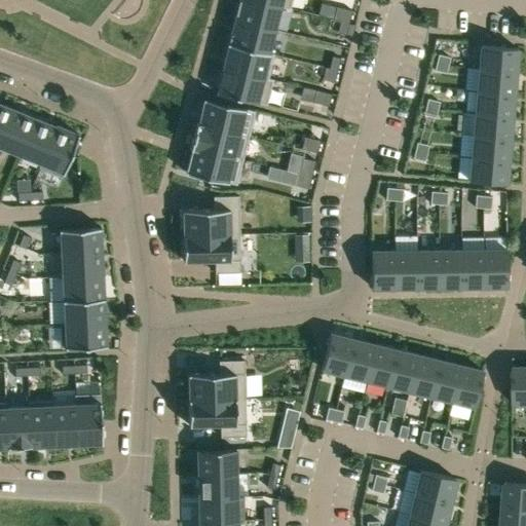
[(249,0),(238,0),(234,21),(274,30),(279,7),(249,0)]
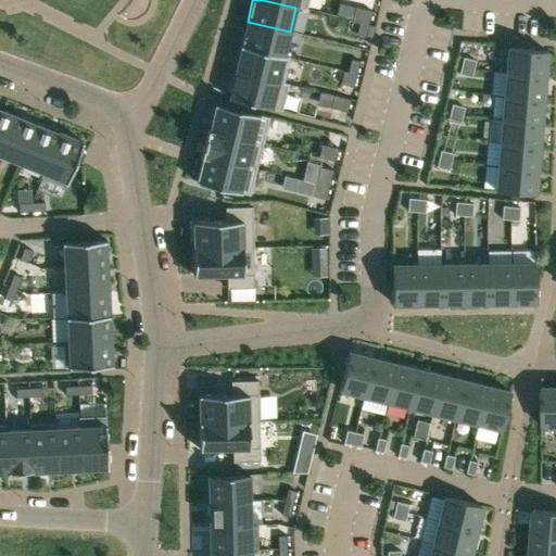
[(356,8),(353,17),(362,20),(369,22),(371,11),(356,8)]
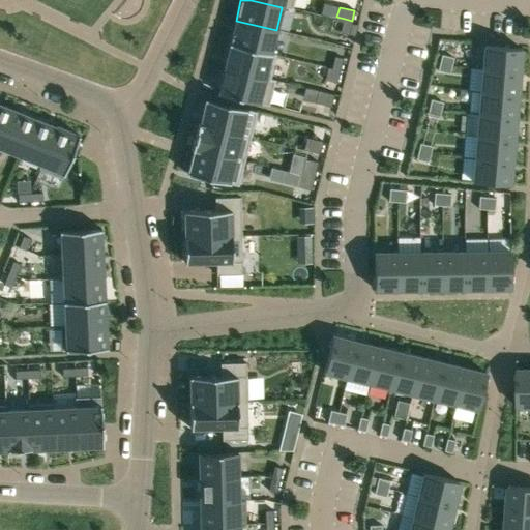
[(345,19),(341,32),(348,33),(352,21),(345,19)]
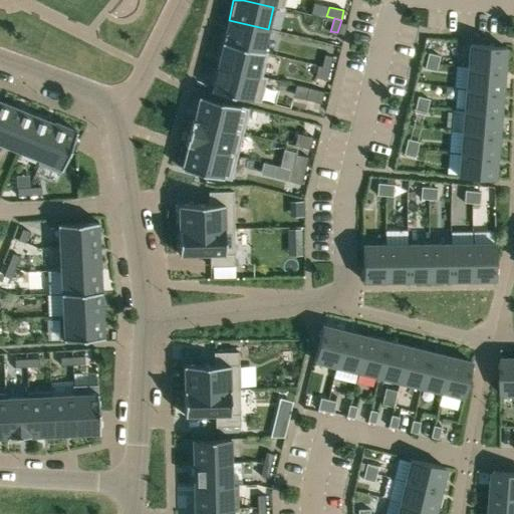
[(229,20),(223,43),(262,53),(263,51),(268,29),(229,20)]
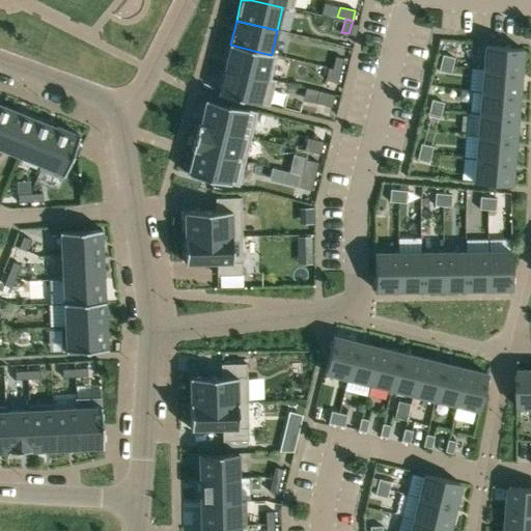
[(230,45),(224,70),(274,82),(275,81),(270,80),(276,54),(272,53),(271,55),(230,45)]
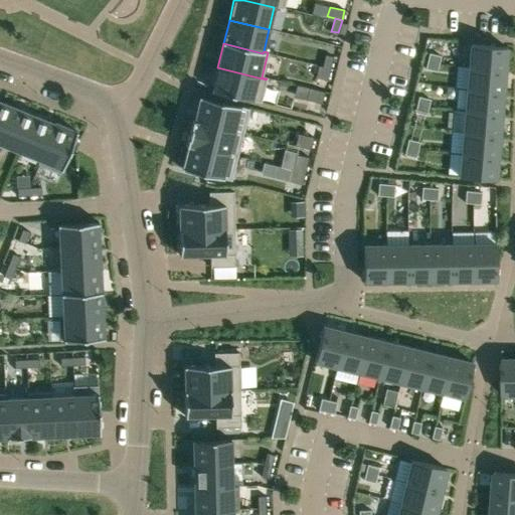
[(471,44),(469,67),(505,70),(507,47),(471,44)]
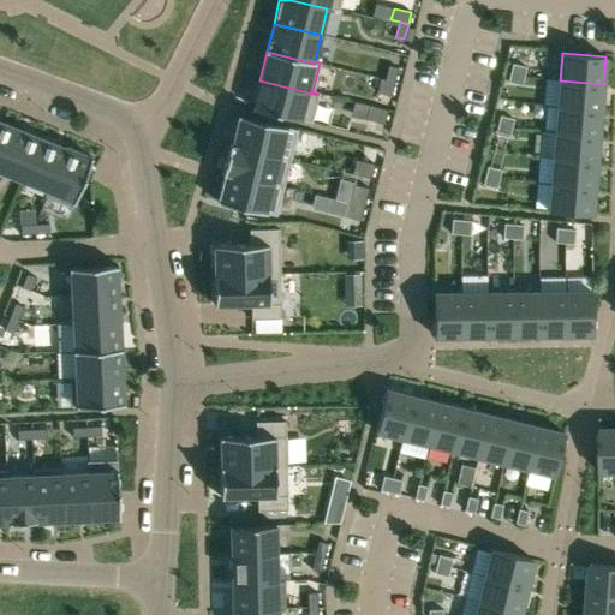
[(513,64),(511,73),(524,76),(526,67),(513,64)]
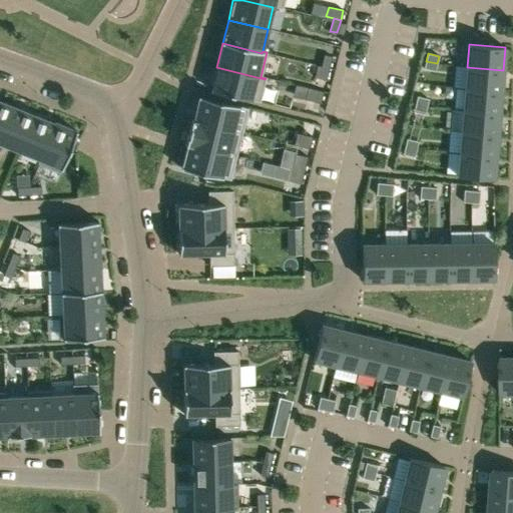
[(325,55),(322,67),(329,68),(332,57),(325,55)]
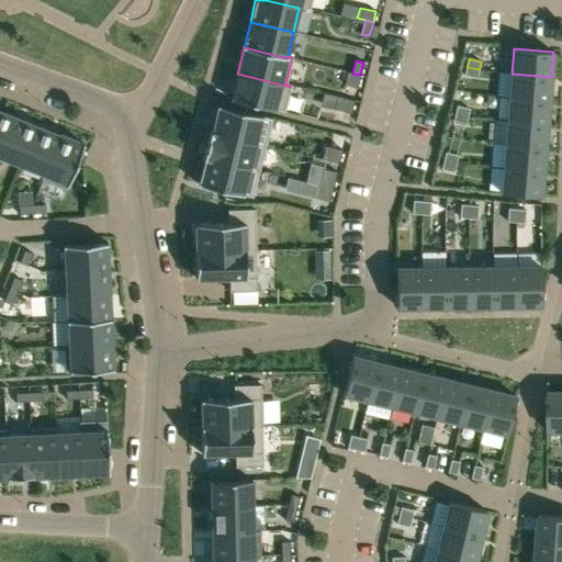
[(467,67),(464,75),(478,78),(479,69),(467,67)]
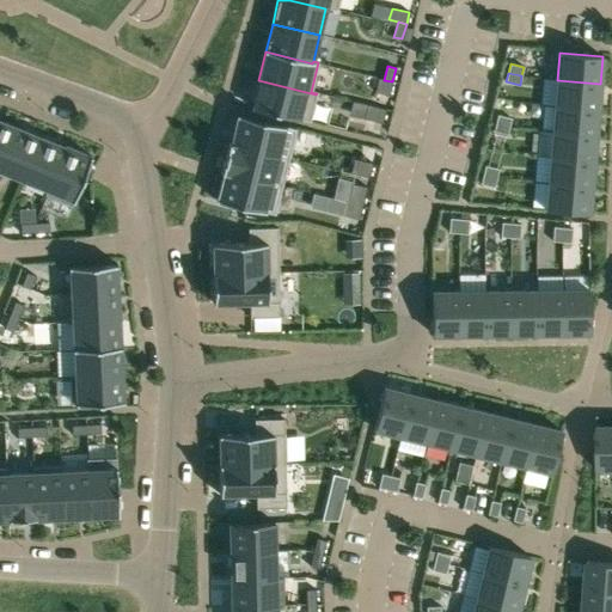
[(378,79),(375,91),(389,95),(392,81),(384,80),(378,79)]
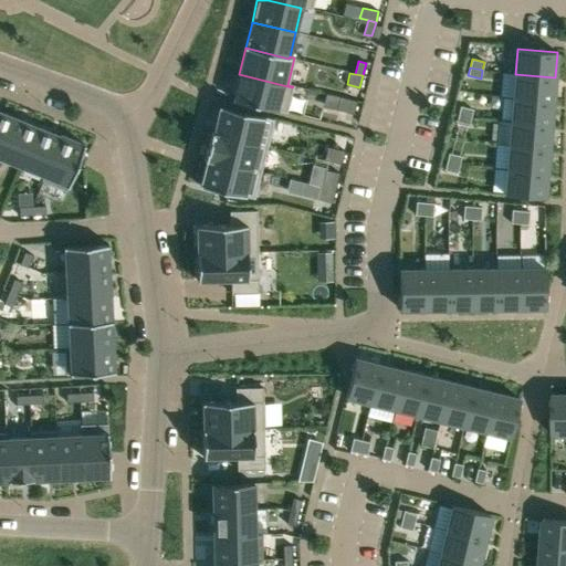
[(239,74),(232,101),(285,114),(292,87),(239,74)]
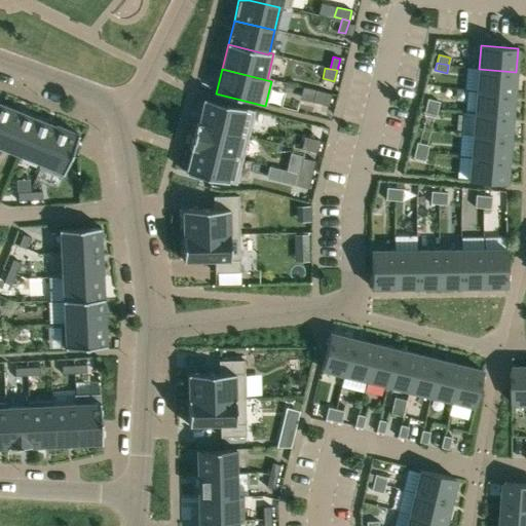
[(479,69),(477,90),(514,94),(516,72),(479,69)]
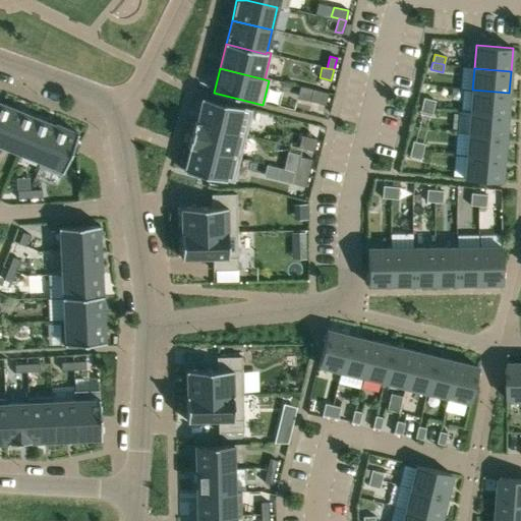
[(312,90),(309,101),(325,105),(328,94),(312,90)]
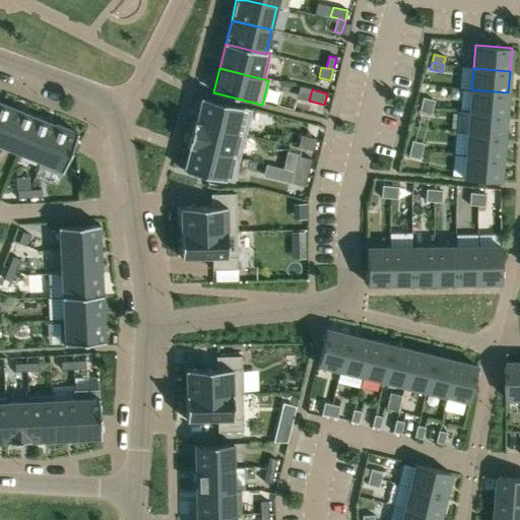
[(471,89),(470,112),(506,115),(508,92),(471,89)]
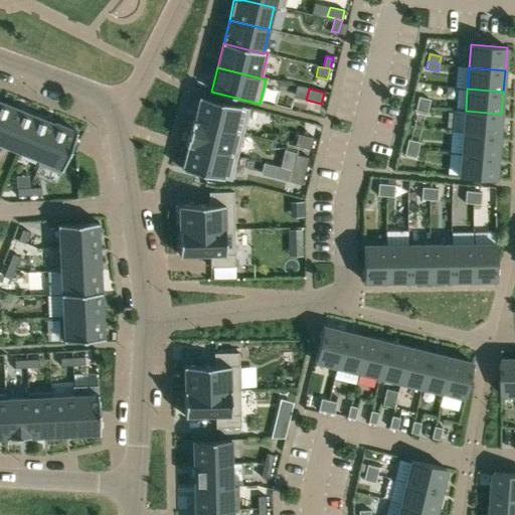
[(418,97),(416,105),(428,108),(431,100),(418,97)]
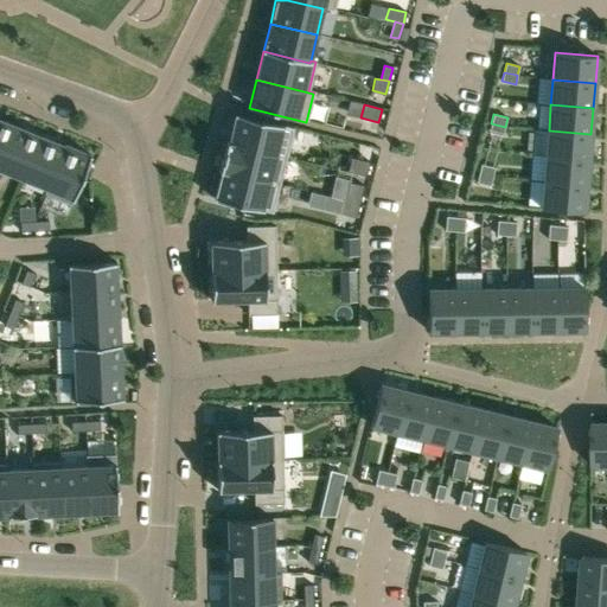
[(237,115),(230,144),(276,155),(283,126),(237,115)]
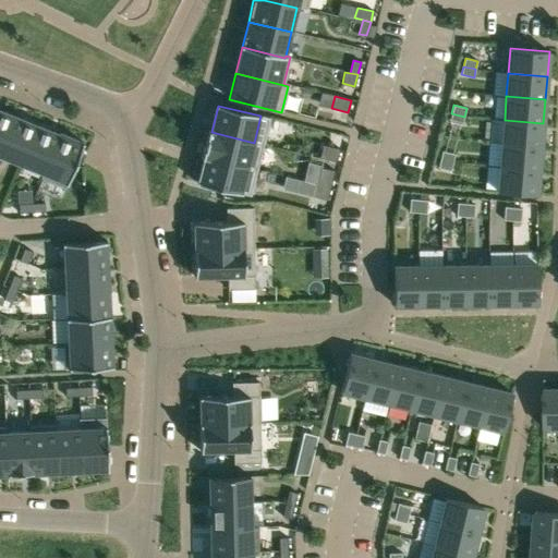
[(0,147),(13,114),(0,109),(0,147)]
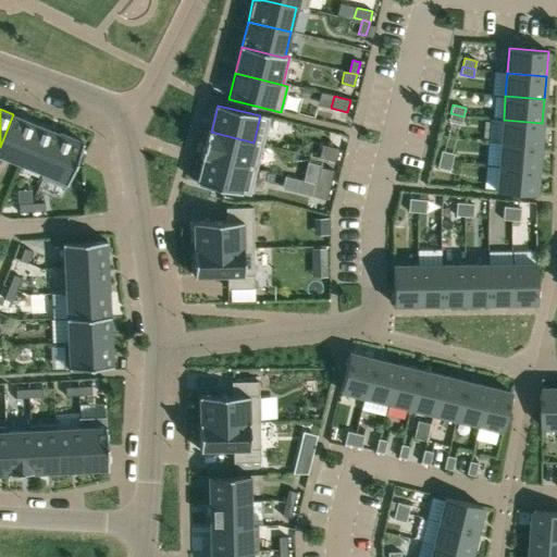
[(450,113),(448,121),(461,124),(463,116),(450,113)]
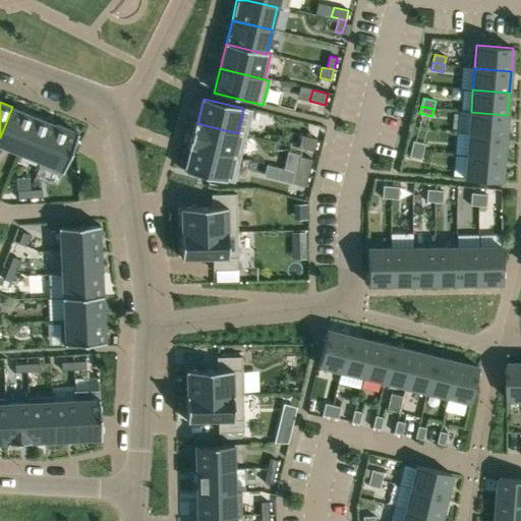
[(12,107),(0,137),(0,143),(19,152),(34,116),(12,107)]
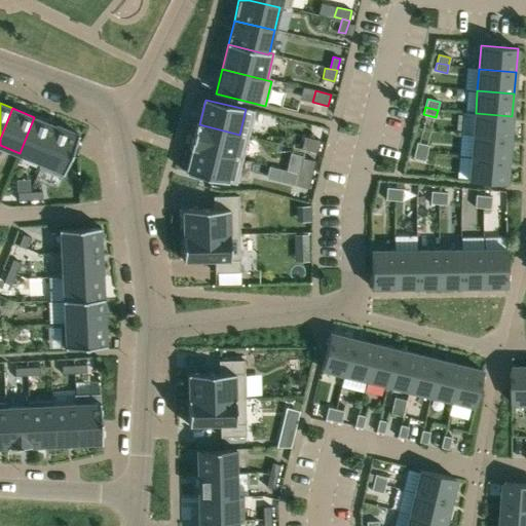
[(476,113),(474,135),(510,138),(512,116),(476,113)]
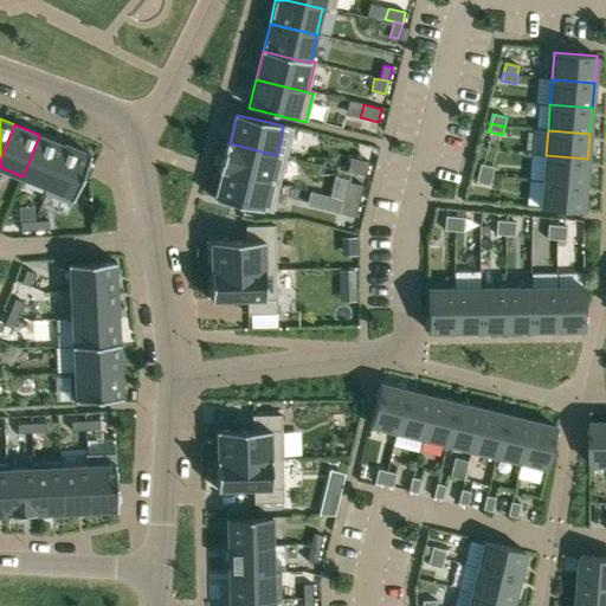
[(39,135),(23,176),(47,187),(64,144),(39,135)]
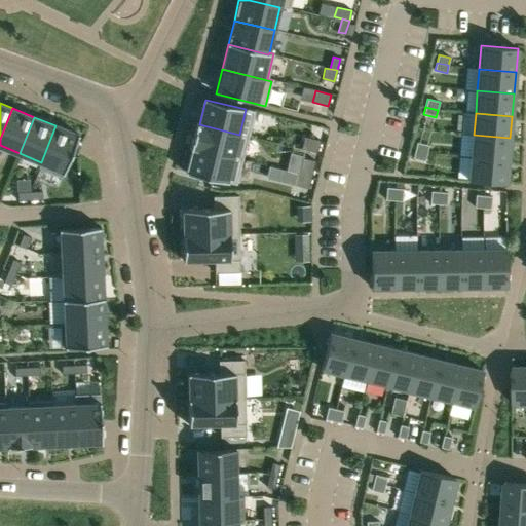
[(199,124),(193,148),(234,158),(239,135),(199,124)]
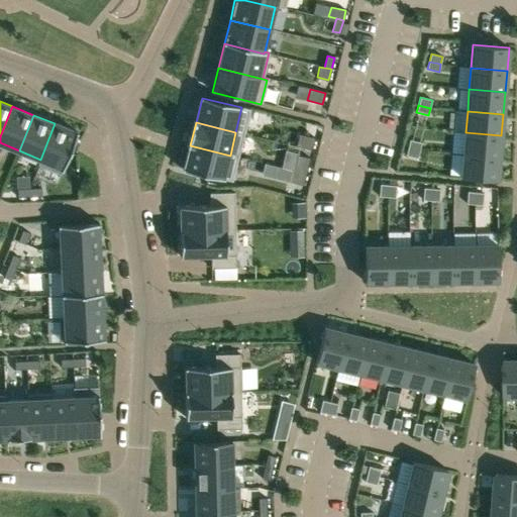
[(40,160),(38,165),(61,174),(63,169),(70,153),(70,151),(78,132),(55,123),(40,160)]
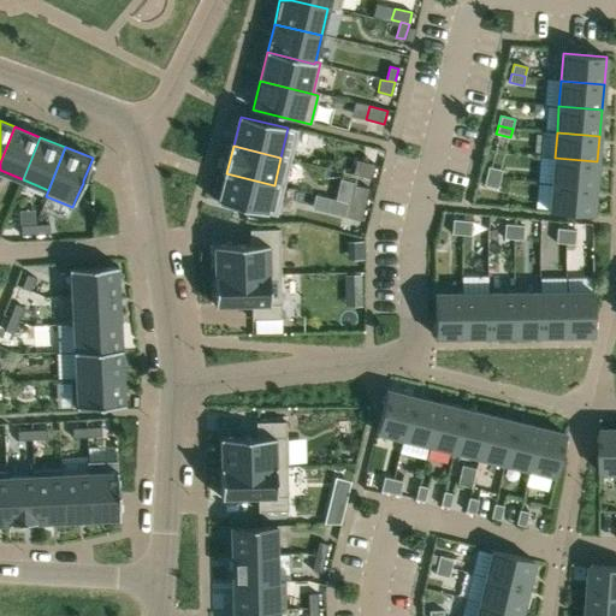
[(555,158),(552,184),(596,188),(597,161),(555,158)]
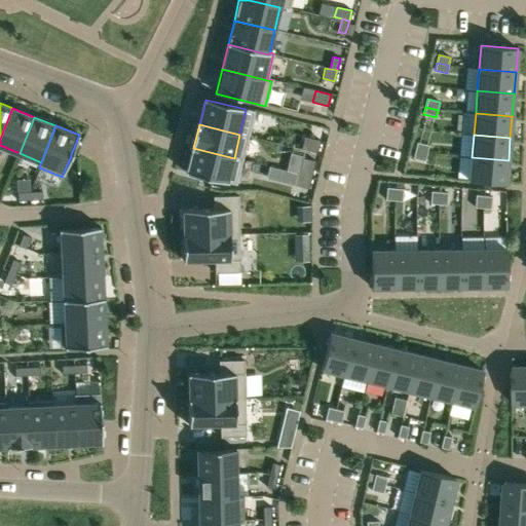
[(304,137),(301,148),(317,151),(320,141),(304,137)]
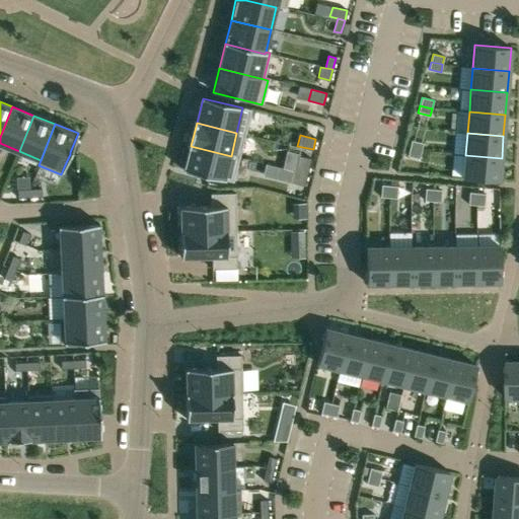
[(412,140),(410,148),(422,151),(423,143),(412,140)]
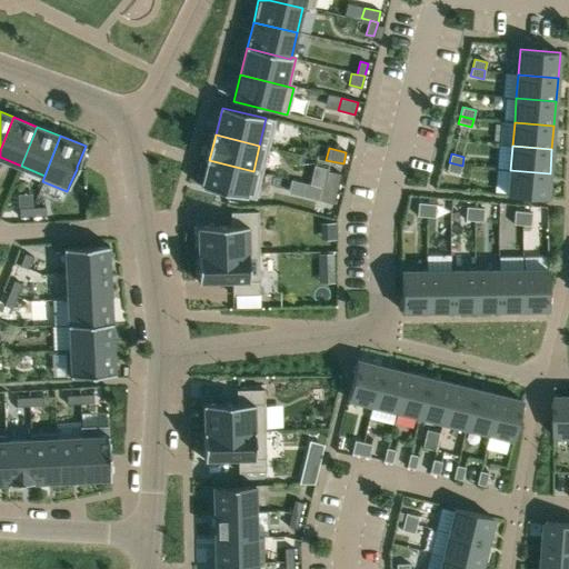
[(209,160),(202,188),(247,198),(253,171),(209,160)]
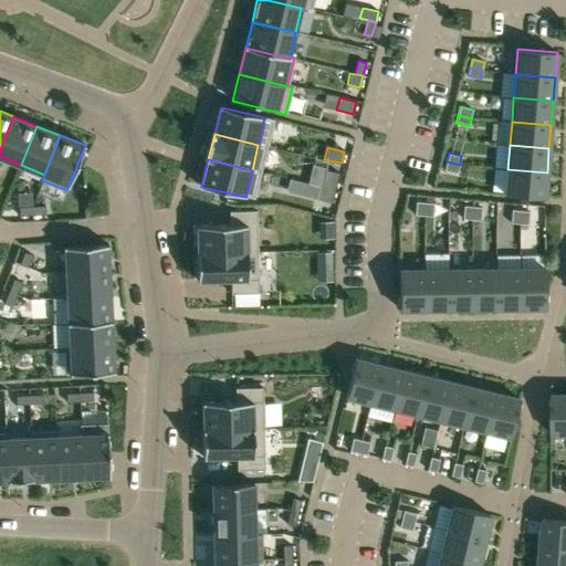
[(447,161),(444,170),(458,174),(460,165),(447,161)]
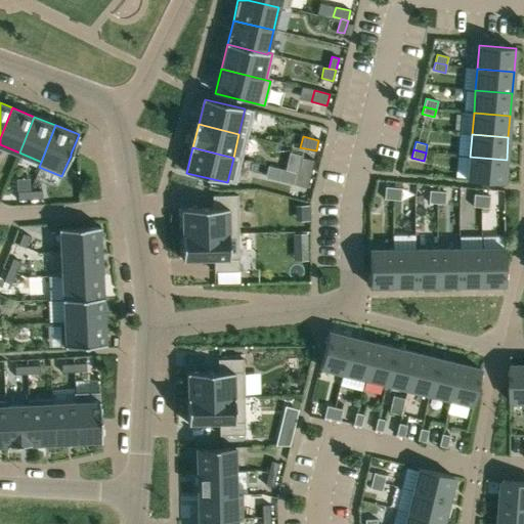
[(470,157),(468,179),(505,182),(507,160),(470,157)]
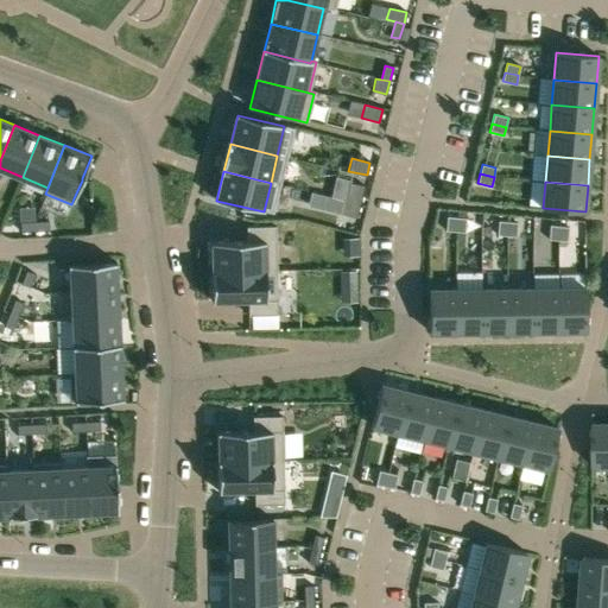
[(350,183),(347,198),(360,202),(363,185),(350,183)]
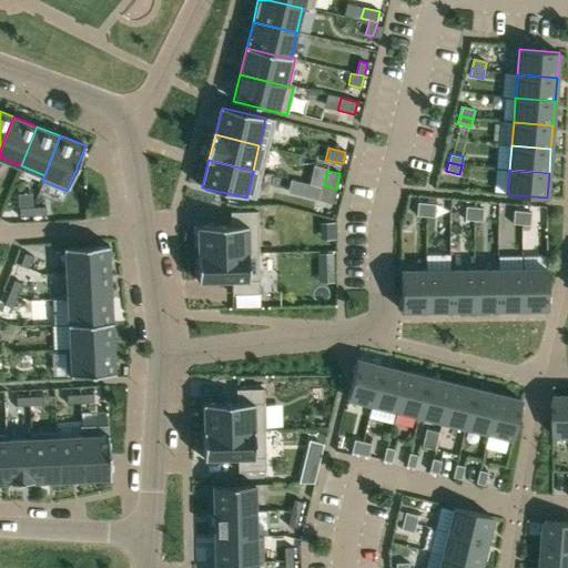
[(324,185),(321,200),(333,203),(336,189),(324,185)]
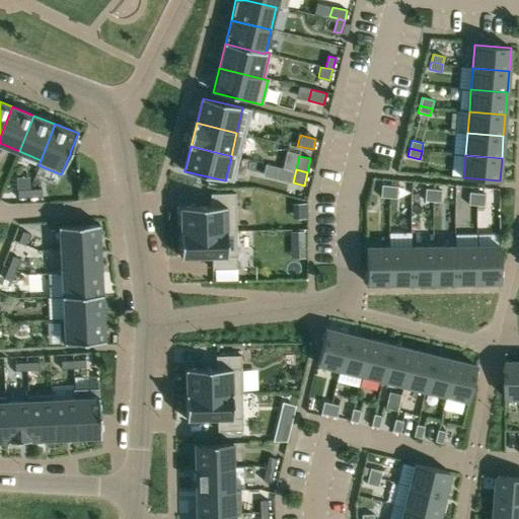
[(382,184),(380,197),(388,198),(389,186),(382,184)]
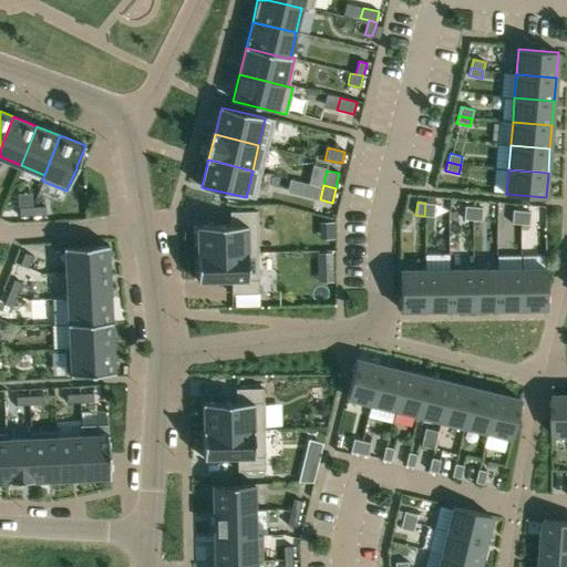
[(425,203),(424,216),(433,217),(434,204),(425,203)]
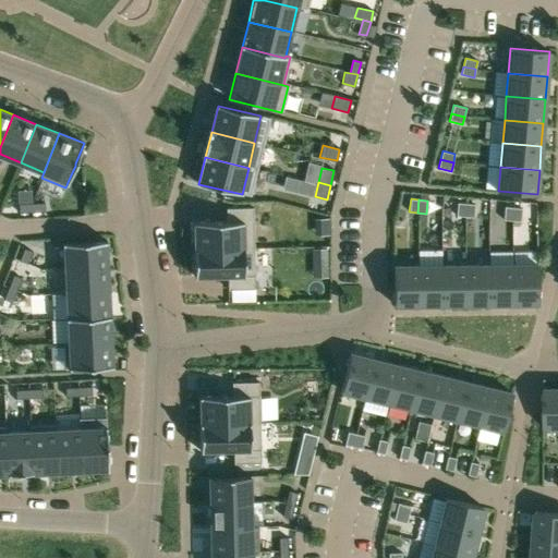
[(45,203),(32,204),(32,213),(45,211),(45,203)]
